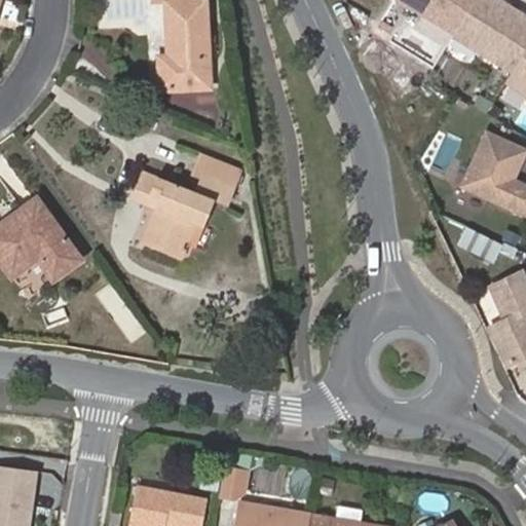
[(150,0),(151,1),(165,1),(167,55),(158,57),(159,90),(210,87),(205,0),(150,0)]
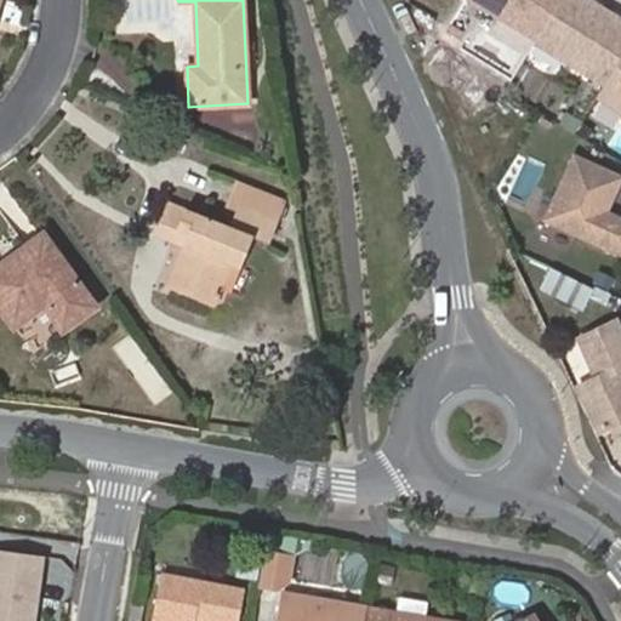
[(465,0),(534,43),(559,0),(465,0)]
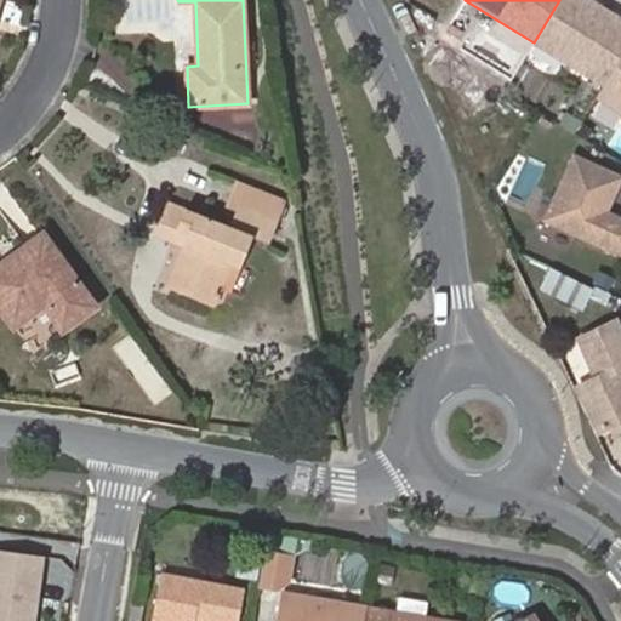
[(620,23),(620,21),(587,0),(559,0),(534,43),(604,86),(620,57),(620,27),(619,27),(620,23)]
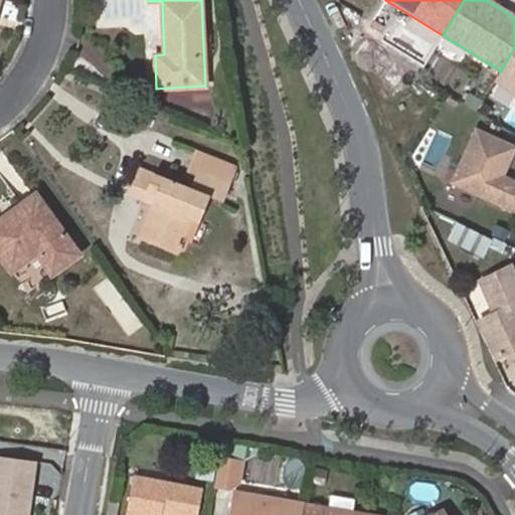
[(514,94),(514,47),(501,71),(495,81),(514,94)]
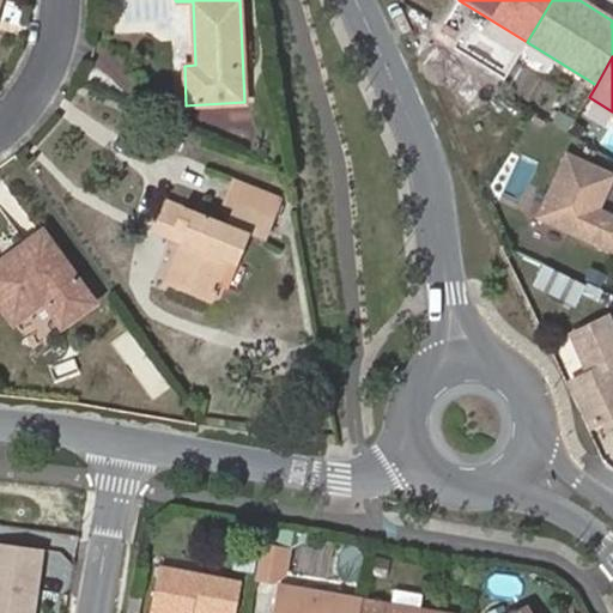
[(612,252),(612,214),(599,208),(612,177),(612,174),(568,153),(538,217),(612,252)]
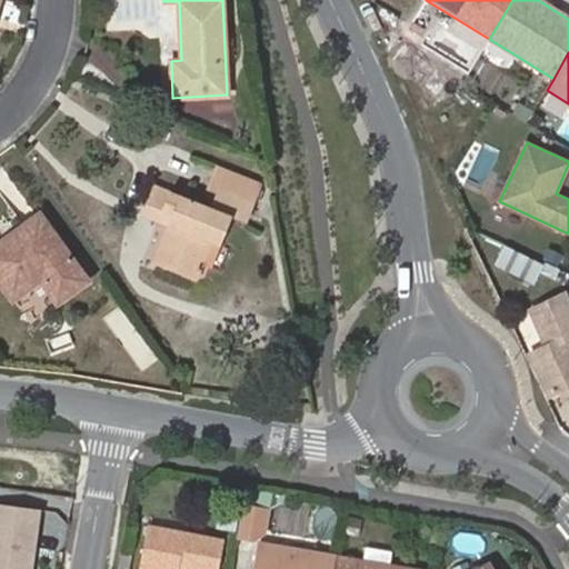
[(208,189),(252,205),(261,183),(217,167),(208,189)]
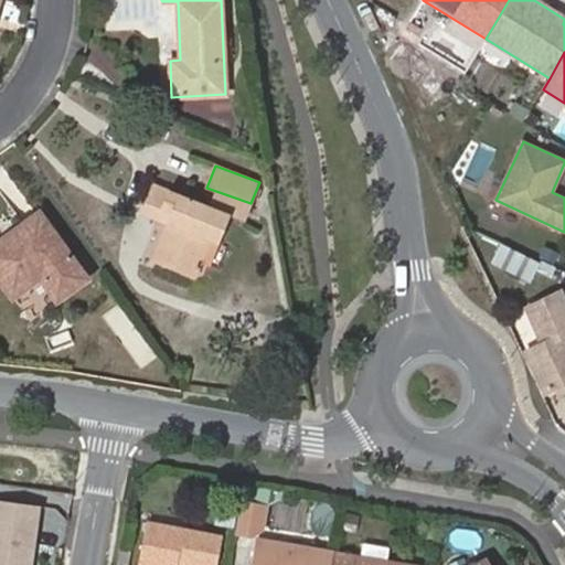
[(167,223),(171,213),(161,209),(168,190),(153,184),(142,214),(167,223)]
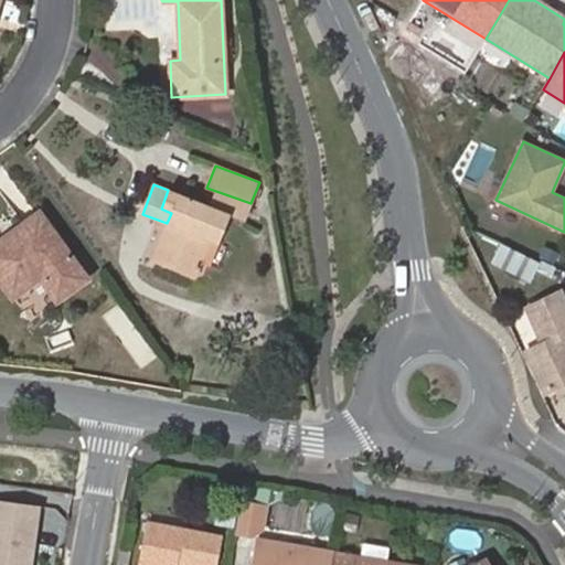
[(245,220),(251,203),(206,188),(203,198),(201,203),(230,214),(245,220)]
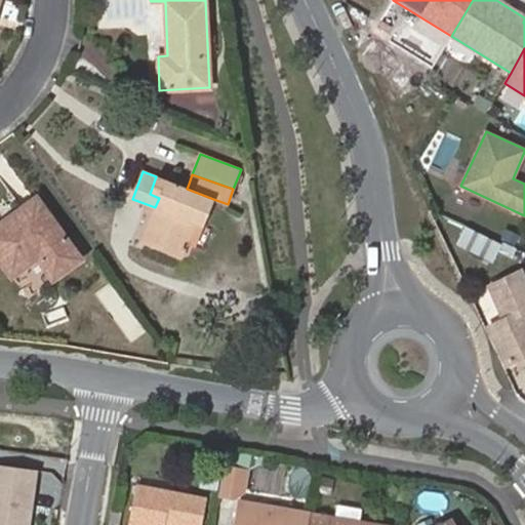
[(150,194),(159,198),(155,207),(142,241),(162,249),(180,257),(195,225),(202,227),(213,199),(187,189),(169,182),(156,176),(150,194)]
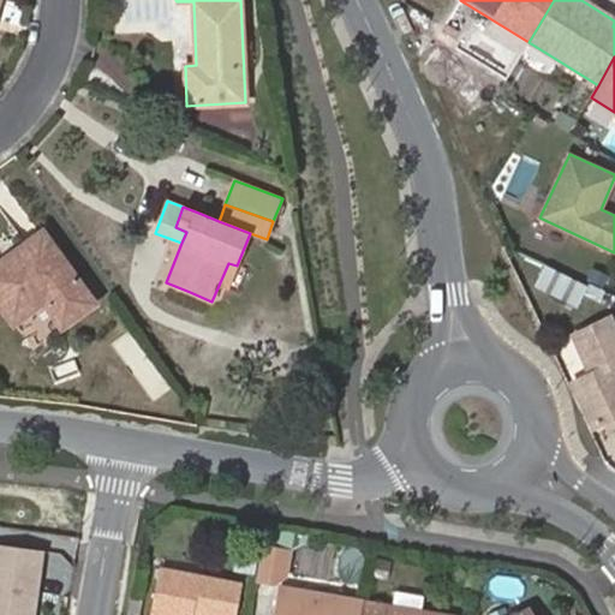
[(41,232),(0,261),(0,304),(15,323),(45,303),(63,328),(95,303),(41,232)]
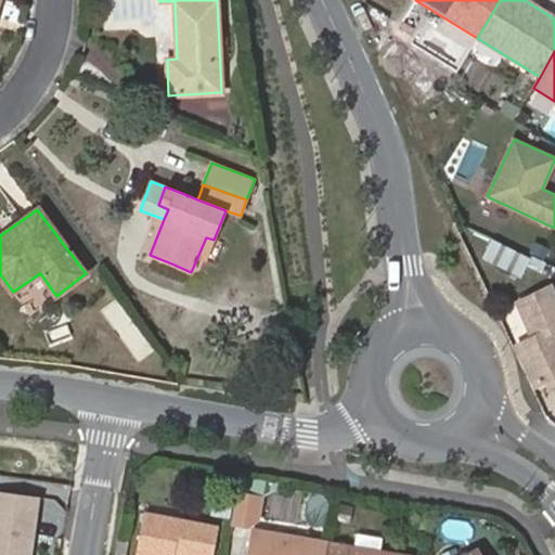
[(518,279),(529,258),(489,239),(479,260),(518,279)]
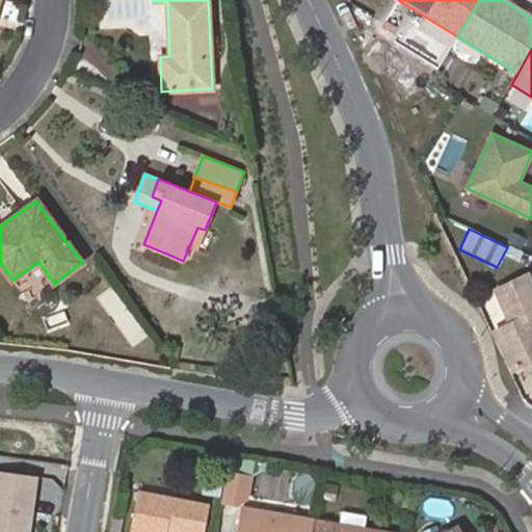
[(11,283),(25,301),(45,288),(31,269),(11,283)]
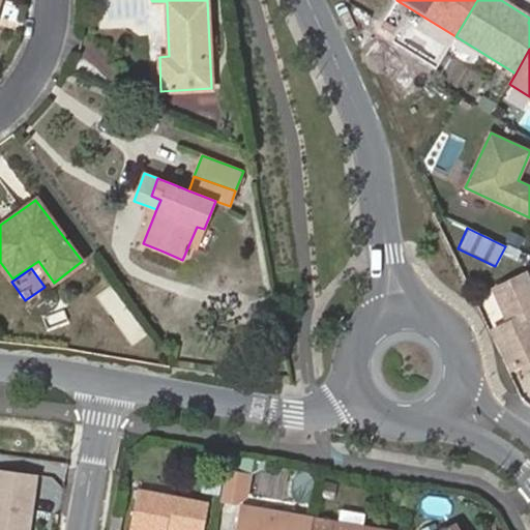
[(529,357),(529,317),(528,313),(529,311),(529,284),(524,272),(493,287),(509,320),(494,327),(512,365),(529,357)]
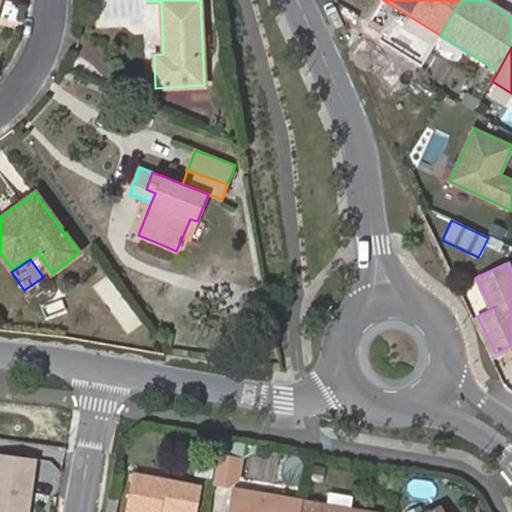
[(32,511),(40,458),(0,452),(0,511),(32,511)]
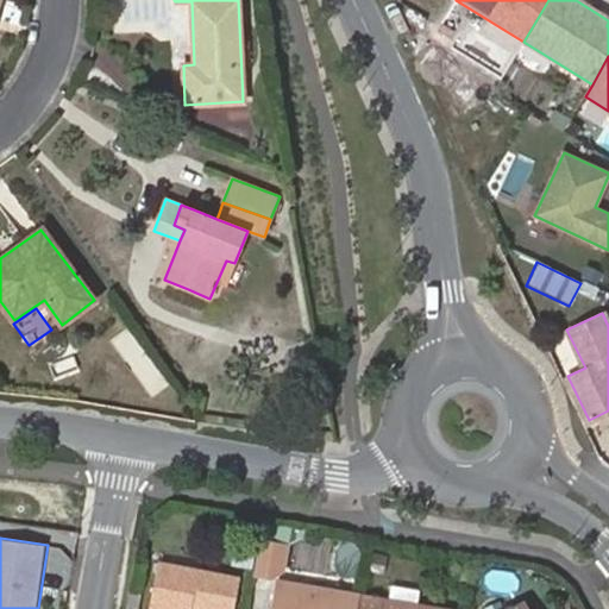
[(293,570),(296,546),(270,541),(265,573),(283,577),(293,570)]
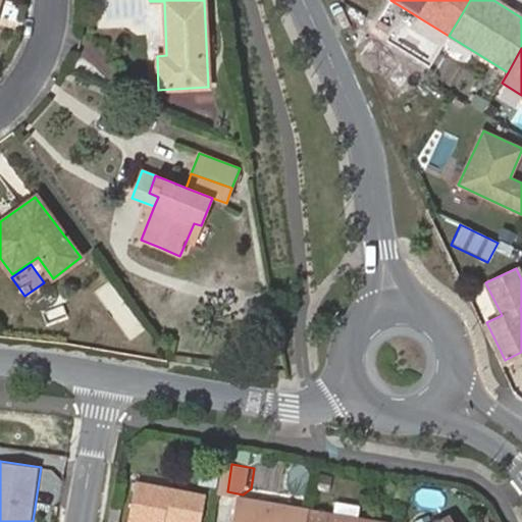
[(134,521),(172,521),(173,521),(177,521),(209,521),(214,496),(143,480),(134,521)]
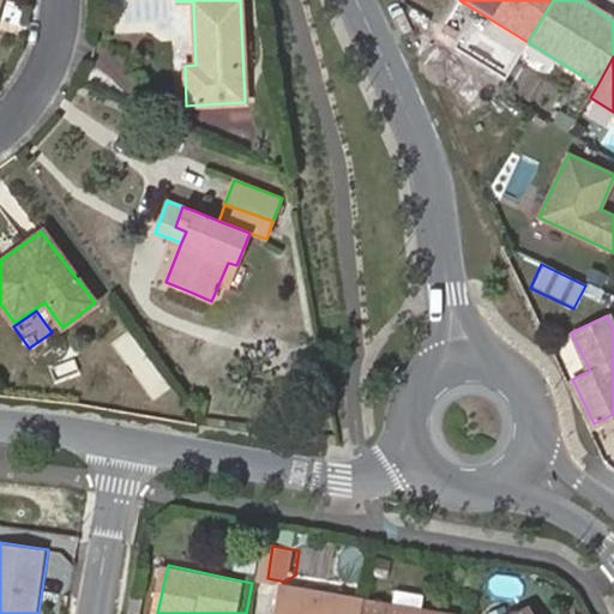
[(284,613),(372,613),(373,605),(290,589),(284,613)]
